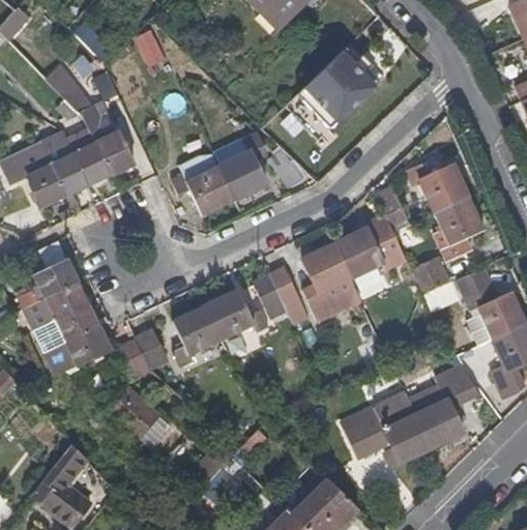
[(302,0),(252,0),(279,25),(302,0)]
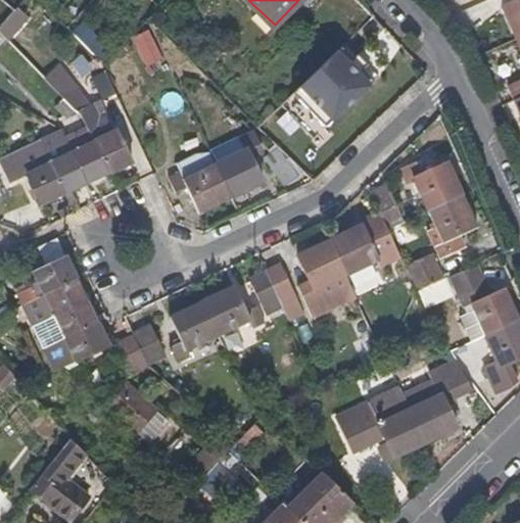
[(519,1),(505,7),(519,38),(519,1)]
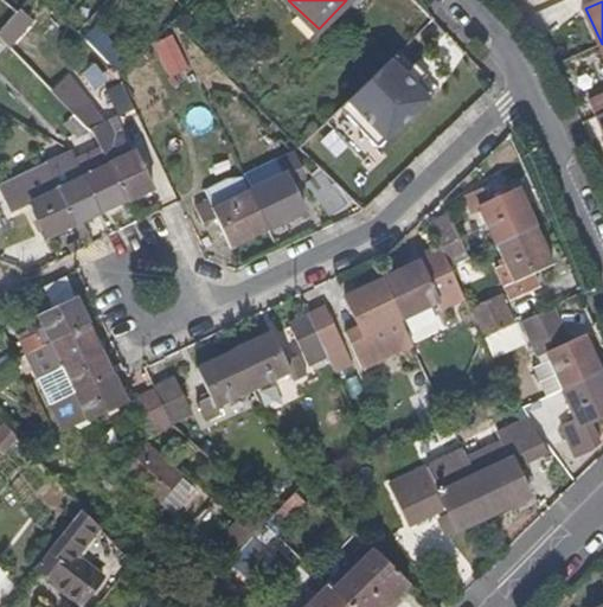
[(13,33),(27,17),(19,10),(5,26),(13,33)]
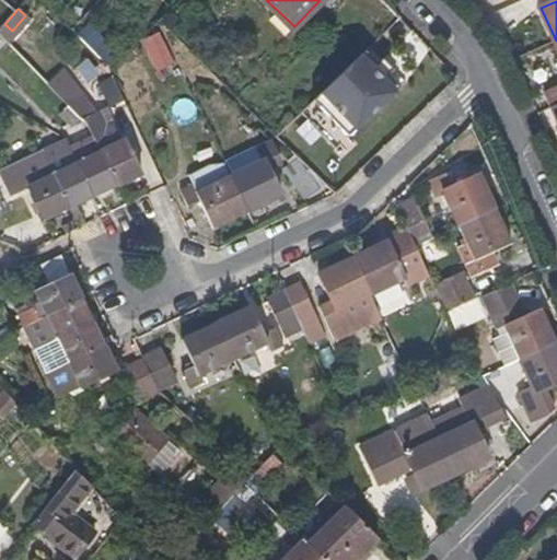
[(0,33),(6,38),(12,31),(4,24),(0,28),(0,33)]
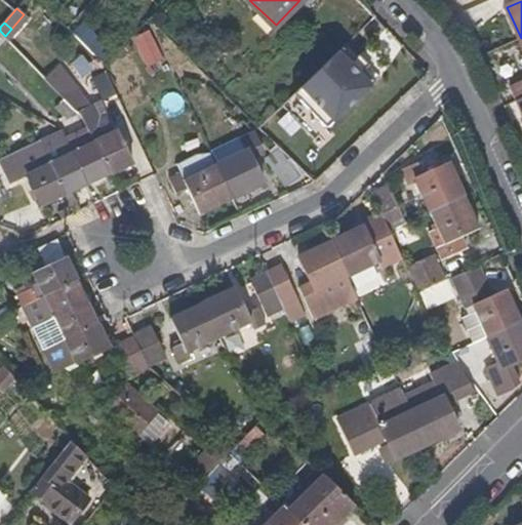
[(314,137),(379,78),(357,54),(352,59),(340,47),(283,105),(314,137)]
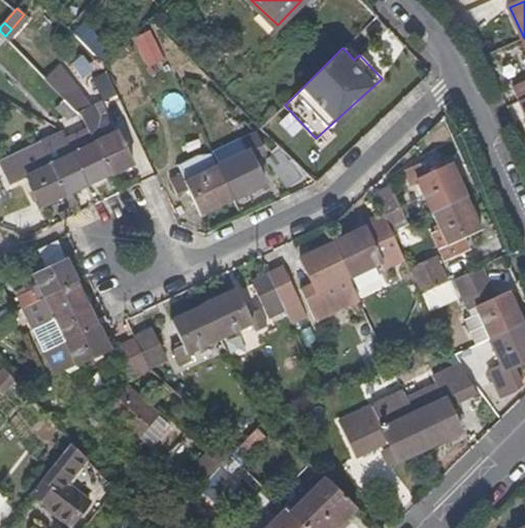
[(86,106),(51,70),(44,75),(76,109),(80,108),(109,173),(133,162),(119,131),(116,133),(107,117),(106,118),(99,121),(92,104),(86,106)]
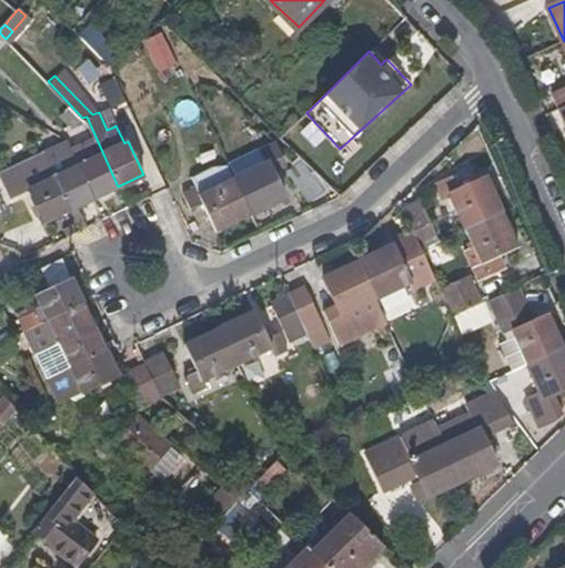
[(114,127),(99,92),(91,95),(99,112),(107,130),(114,127)]
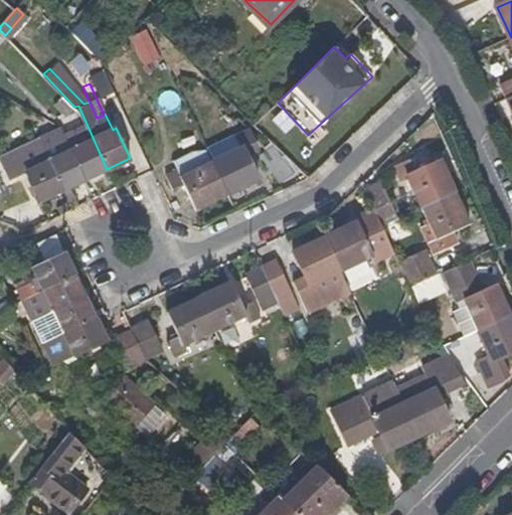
[(107,169),(78,106),(74,107),(67,110),(78,134),(67,139),(86,179),(107,169)]
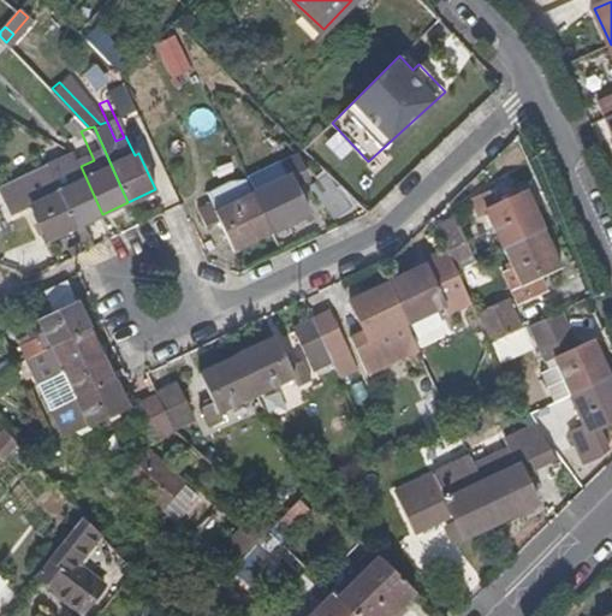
[(102,214),(81,166),(75,150),(72,149),(47,163),(76,226),(102,214)]
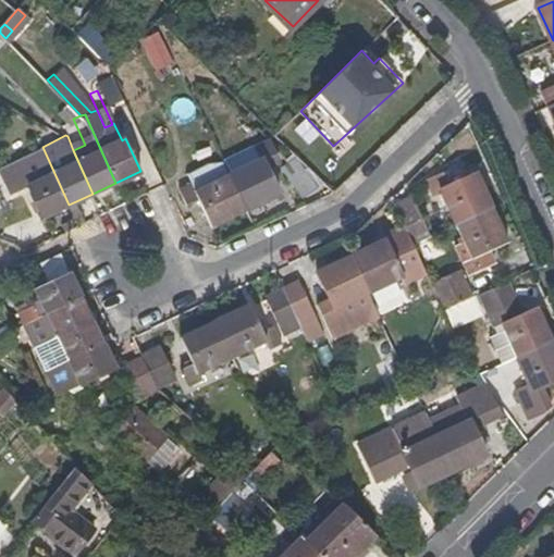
[(261,159),(258,151),(272,146),(269,137),(225,159),(231,173),(261,159)]
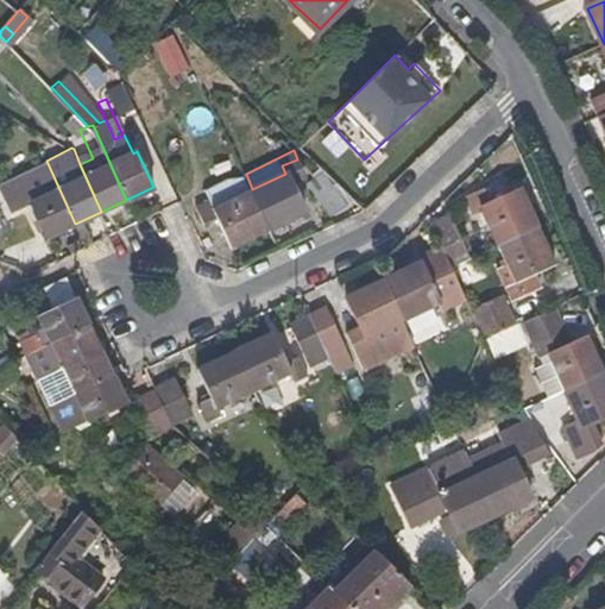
[(306,212),(291,182),(306,176),(297,159),(282,165),(285,174),(252,189),(250,190),(269,230),(306,212)]
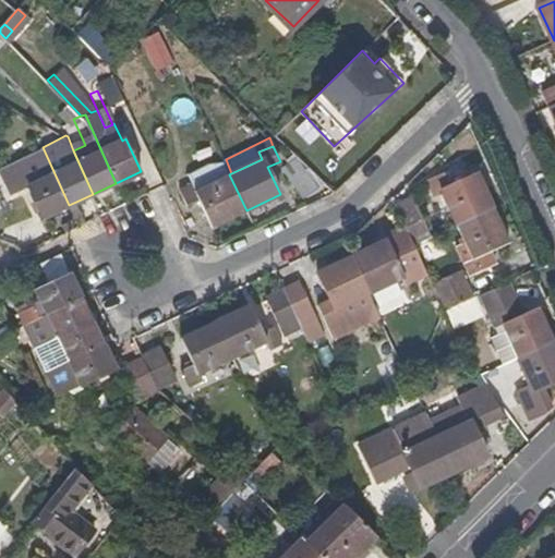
[(69,205),(43,147),(17,159),(29,184),(44,217),(69,205)]
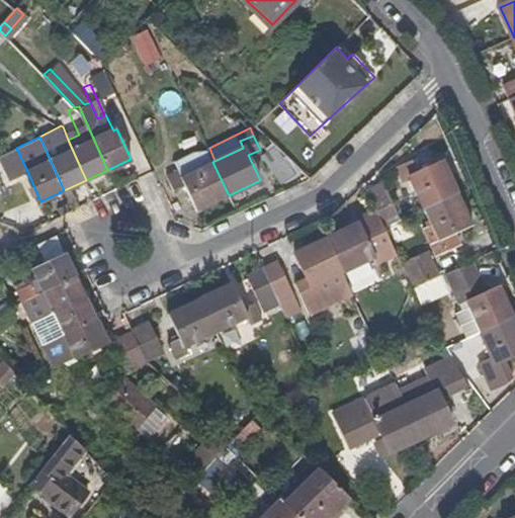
[(293,174),(286,156),(277,147),(266,152),(279,180),(282,183),(293,174)]
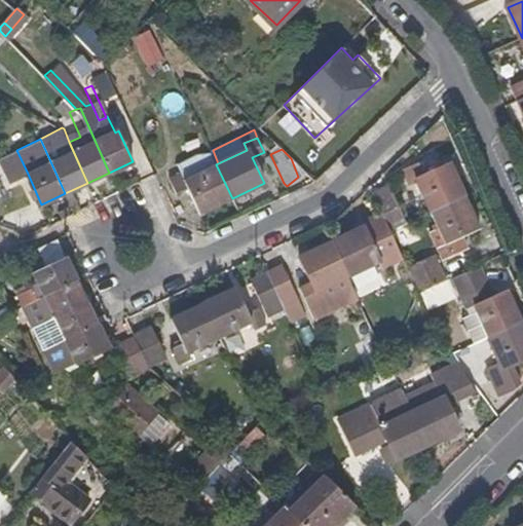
[(232,198),(216,164),(210,152),(202,153),(177,164),(181,172),(169,177),(177,193),(189,188),(200,213),(232,198)]
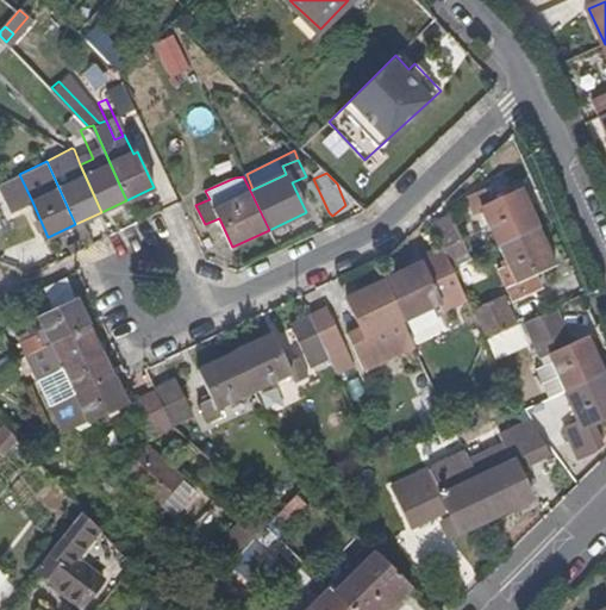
[(537,228),(520,190),(491,203),(485,190),(467,197),(474,213),(483,210),(499,246),(537,228)]
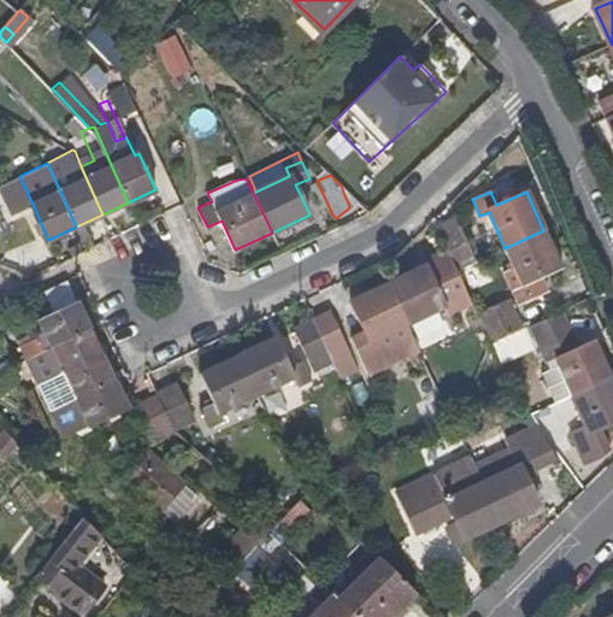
[(48,240),(33,204),(22,209),(37,244),(48,240)]
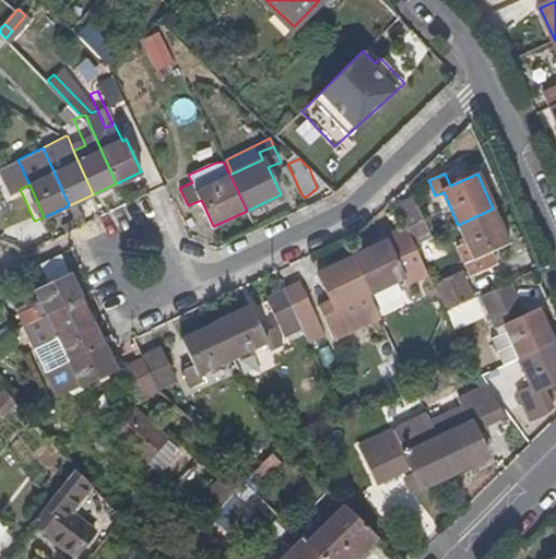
[(432,236),(415,203),(398,211),(404,226),(412,244),(413,245),(432,236)]
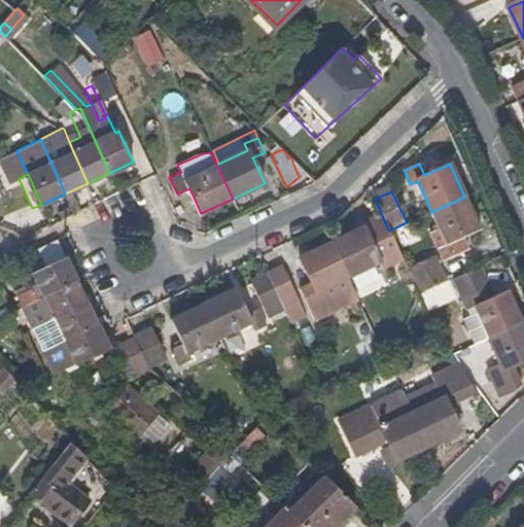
[(479,230),(464,197),(431,212),(446,243),(439,245),(445,259),(466,249),(461,237),(479,230)]
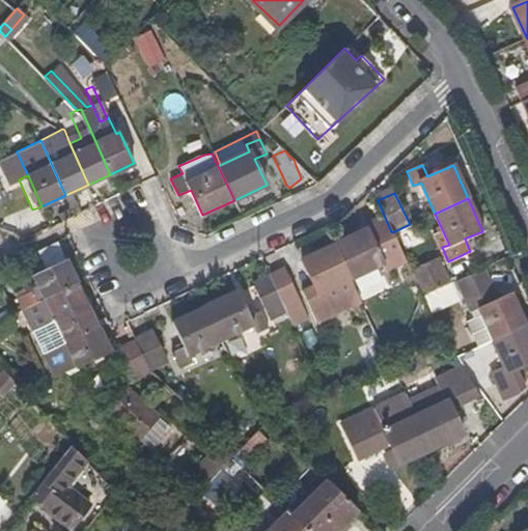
[(406,261),(392,233),(392,232),(391,231),(384,215),(364,223),(367,230),(379,255),(391,250),(398,264),(406,261)]
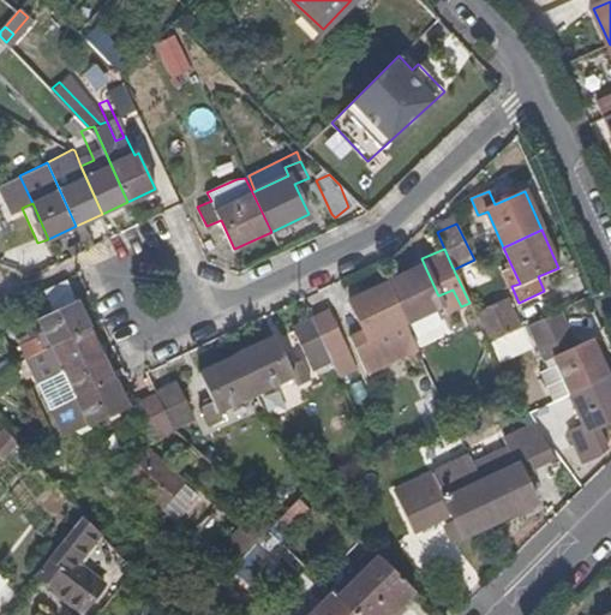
[(425,267),(421,258),(413,263),(417,270),(425,267)]
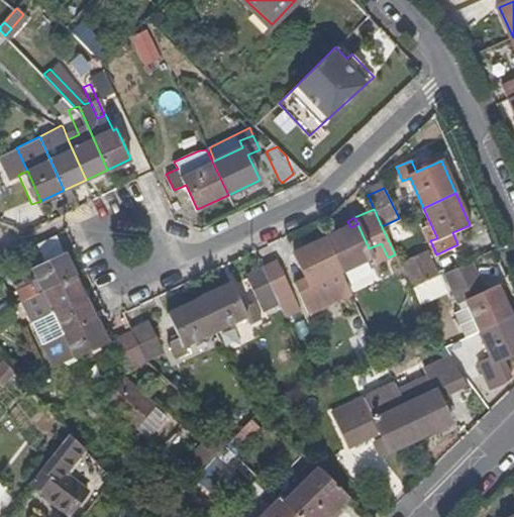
[(388,257),(381,243),(369,248),(357,224),(350,227),(327,238),(342,271),(372,256),(375,264),(388,257)]
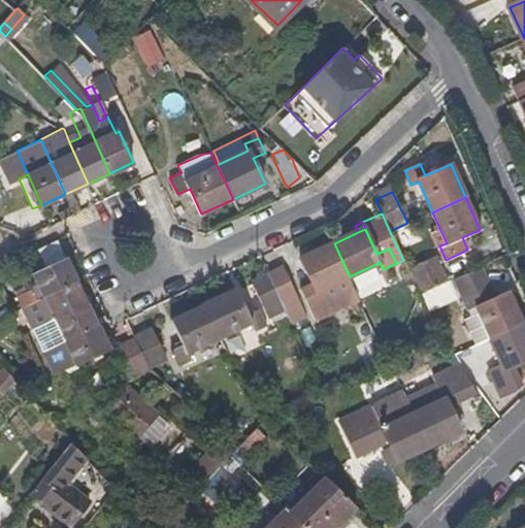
[(66,258),(57,239),(37,249),(45,267),(66,258)]
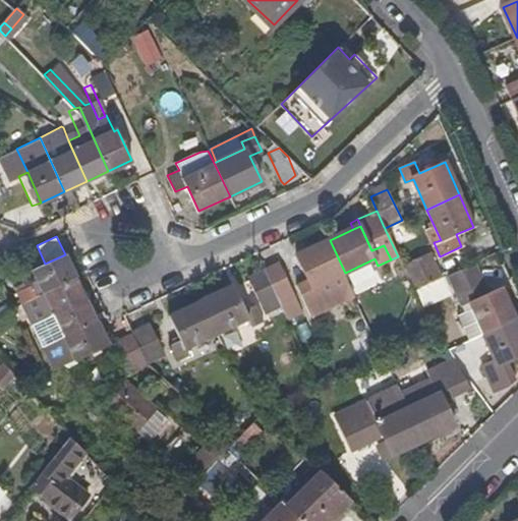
[(345,273),(330,240),(297,255),(308,279),(298,285),(304,300),(318,294),(313,287),(345,273)]
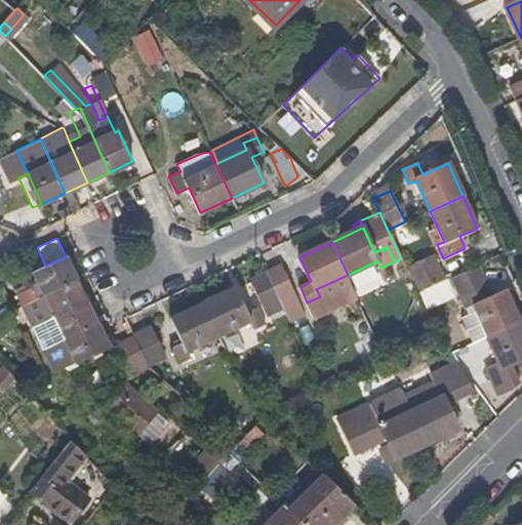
[(473,268),(465,248),(443,258),(437,260),(445,278),(446,280),(451,277),(473,268)]
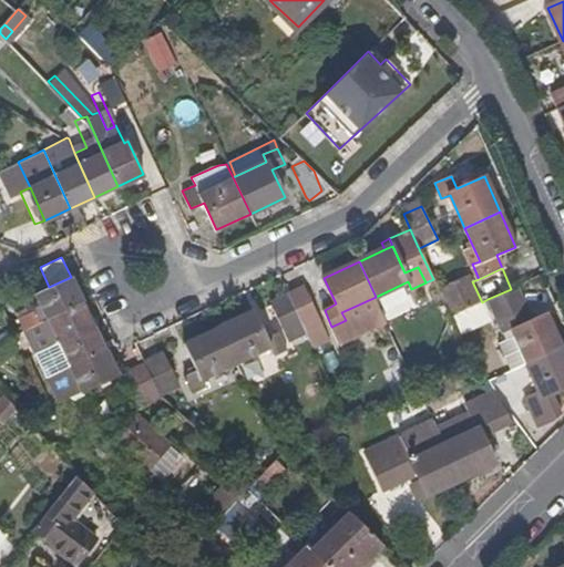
[(481,300),(472,281),(469,275),(439,288),(452,313),(481,300)]
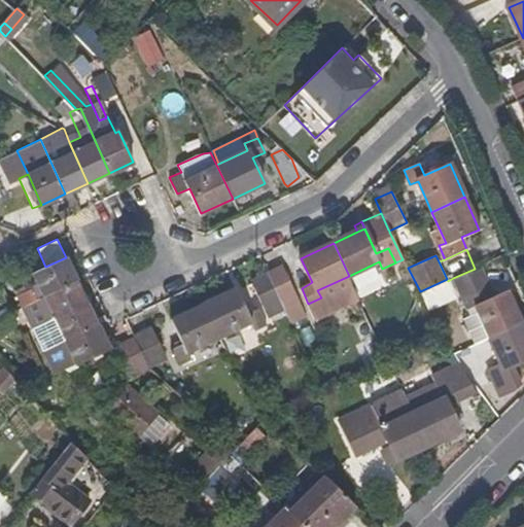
[(77,280),(66,257),(45,267),(34,272),(38,280),(40,286),(32,289),(26,291),(18,295),(22,306),(77,280)]
